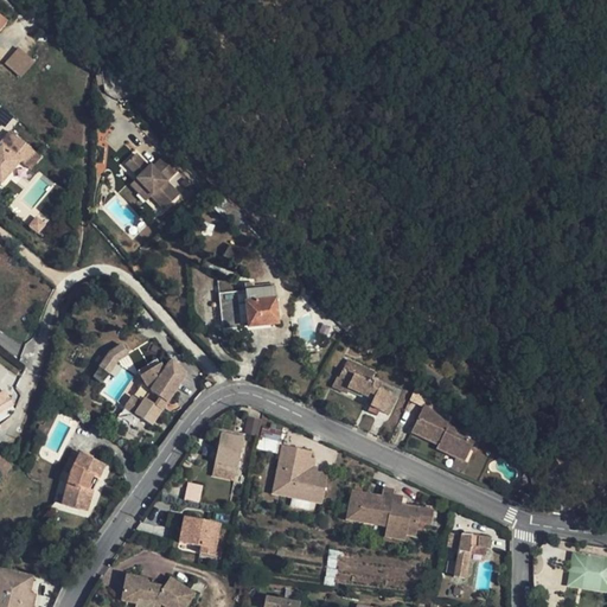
[(0,34),(10,24),(0,14),(0,34)]
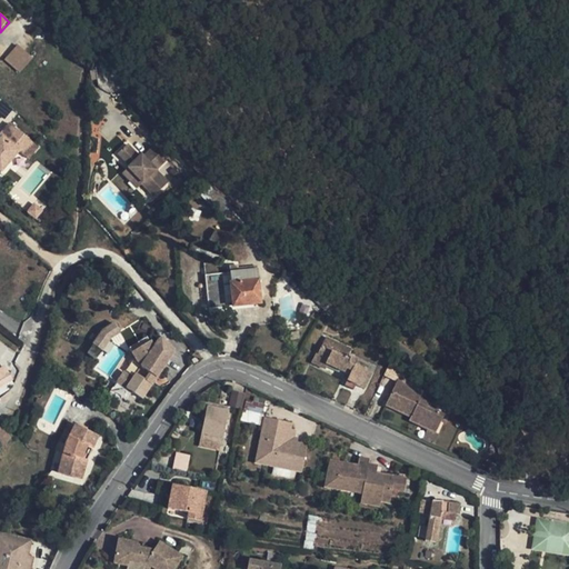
[(32,59),(18,46),(6,59),(20,72),(32,59)]
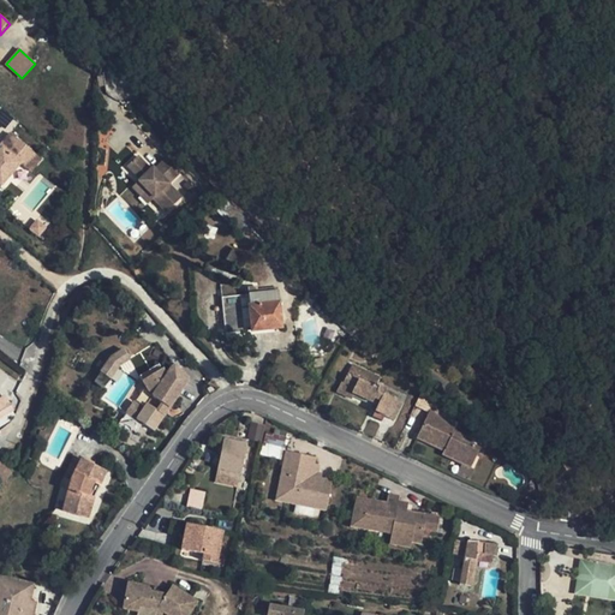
[(30,168),(41,155),(10,129),(0,139),(0,142),(1,144),(0,145),(0,180),(1,183),(21,159),(30,167),(30,168)]
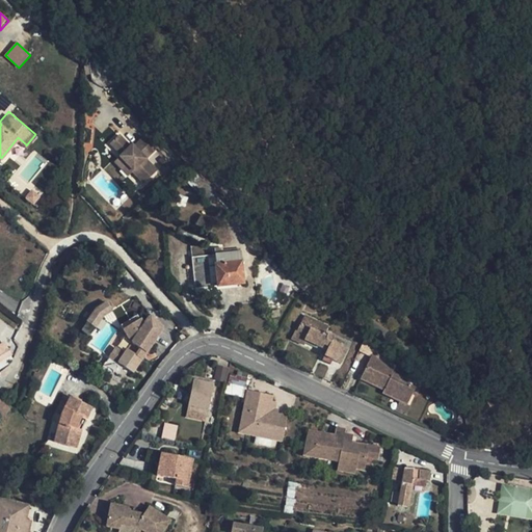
[(155,153),(143,140),(134,150),(132,148),(130,150),(118,138),(109,147),(122,159),(120,160),(133,174),(132,176),(143,187),(157,174),(145,161),(155,153)]
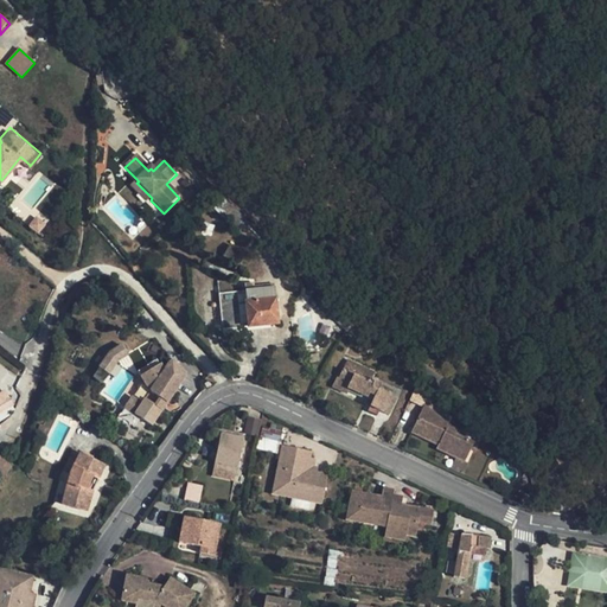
[(136,183),(131,189),(146,205),(151,200),(152,198),(136,183)]
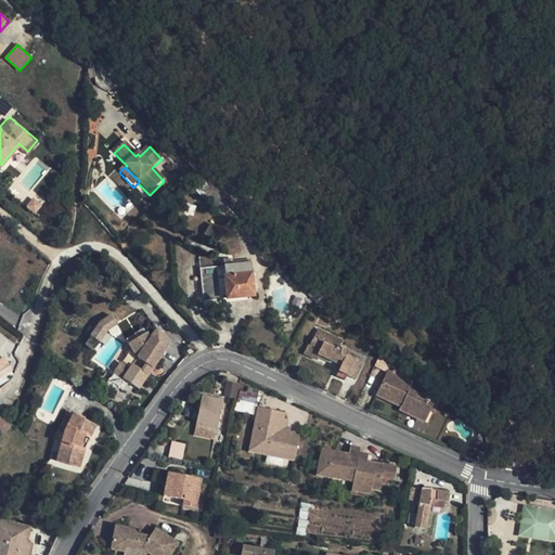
[(228,274),(250,272),(249,265),(228,267),(228,274)]
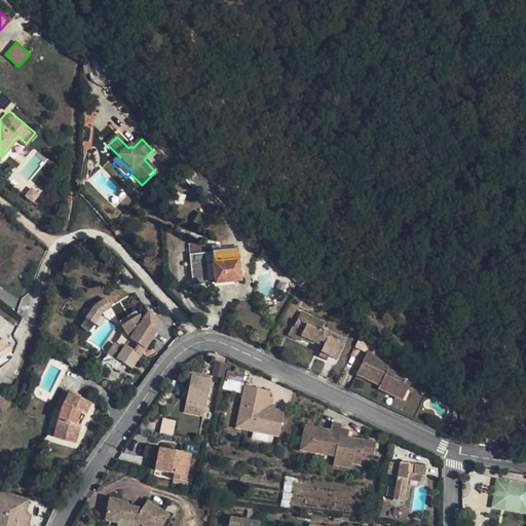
[(237,258),(216,260),(218,283),(239,280),(237,258)]
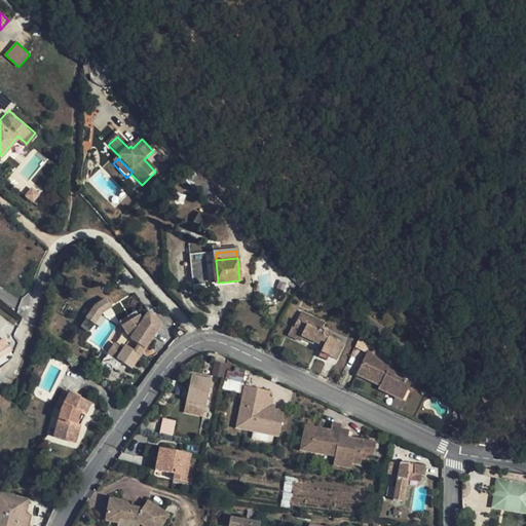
[(98,306),(88,317),(97,324),(105,312),(114,307),(109,299),(99,304),(98,305),(98,306)]
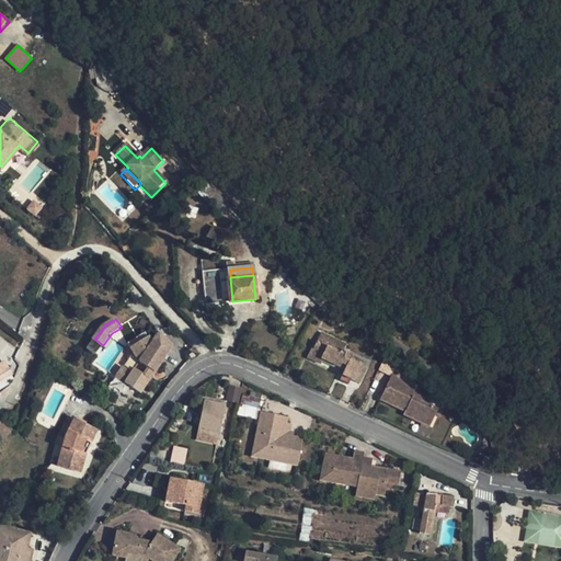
[(323,359),(345,371),(343,376),(352,381),(356,384),(365,366),(351,358),(344,352),(347,344),(323,331),(313,350),(323,355),(321,358),(323,359)]
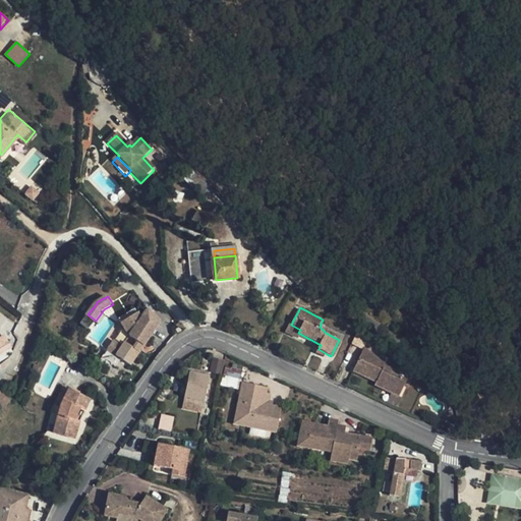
[(138,310),(121,320),(130,337),(138,343),(134,349),(126,343),(123,347),(114,341),(108,349),(130,366),(162,324),(152,313),(151,313),(151,312),(150,312),(150,313),(149,313),(143,321),(138,310)]
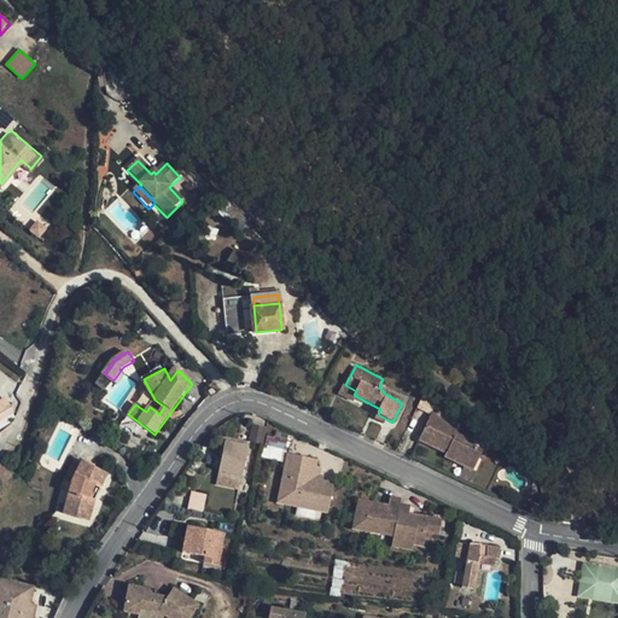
[(356,391),(345,385),(340,395),(343,396),(354,401),(356,396),(354,395),(356,391)]
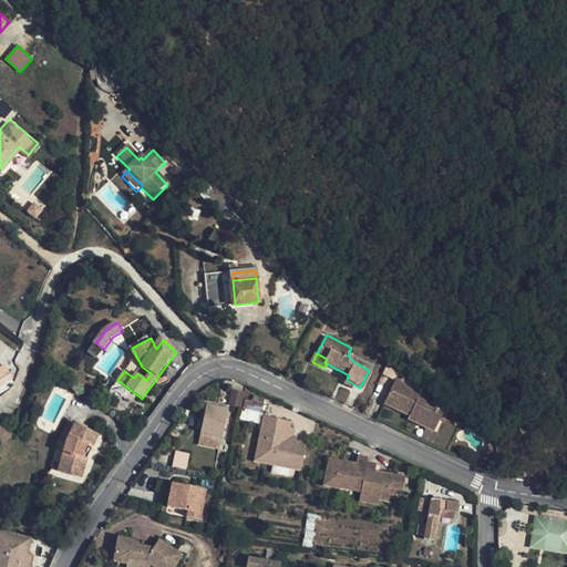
[(0,366),(0,390),(14,382),(4,363),(0,366)]
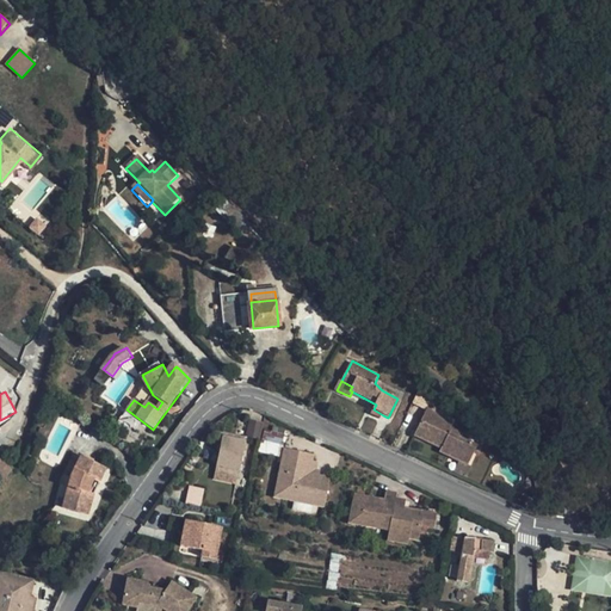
[(397,399),(388,418),(394,420),(395,417),(403,402),(397,399)]
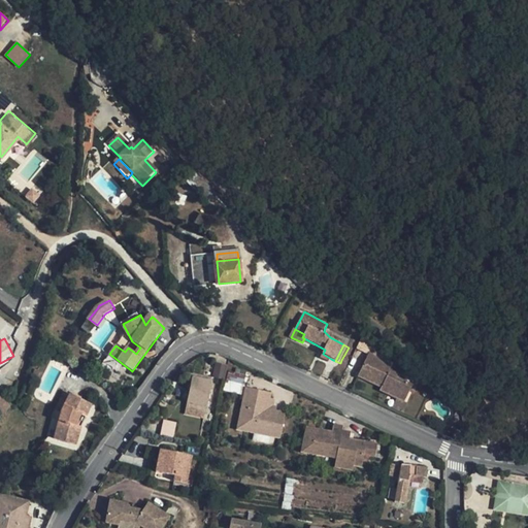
[(331,359),(323,354),(321,359),(325,361),(329,363),(331,359)]
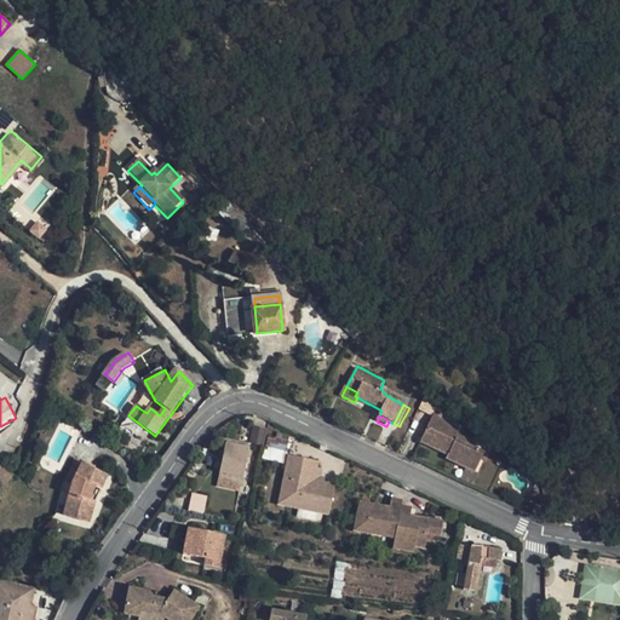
[(435,415),(423,442),(446,453),(445,458),(464,468),(474,471),(482,452),(469,446),(470,443),(435,415)]
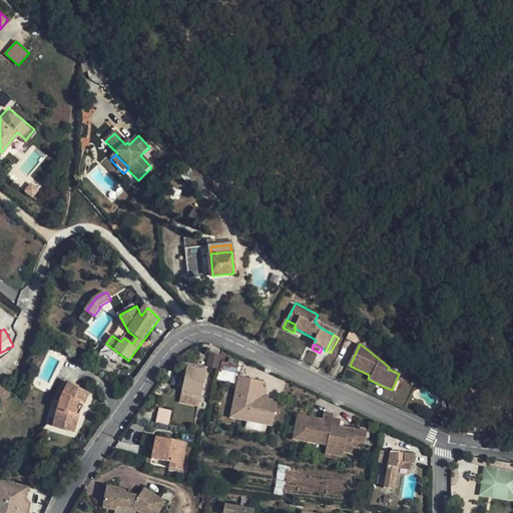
[(207,366),(218,367),(219,355),(208,354),(207,366)]
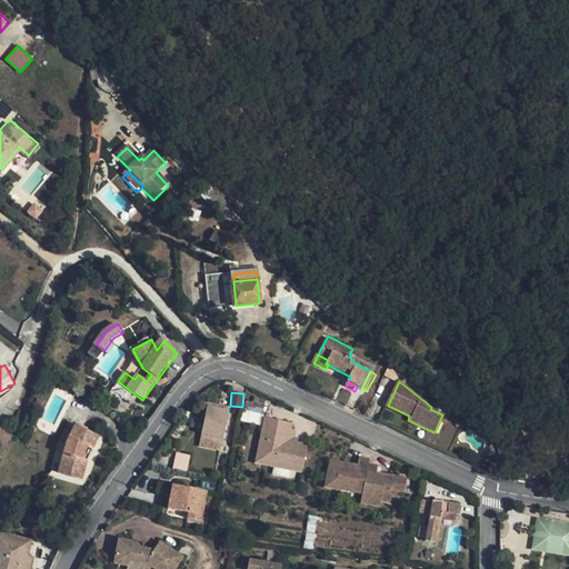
[(207,407),(199,447),(220,451),(228,411),(207,407)]
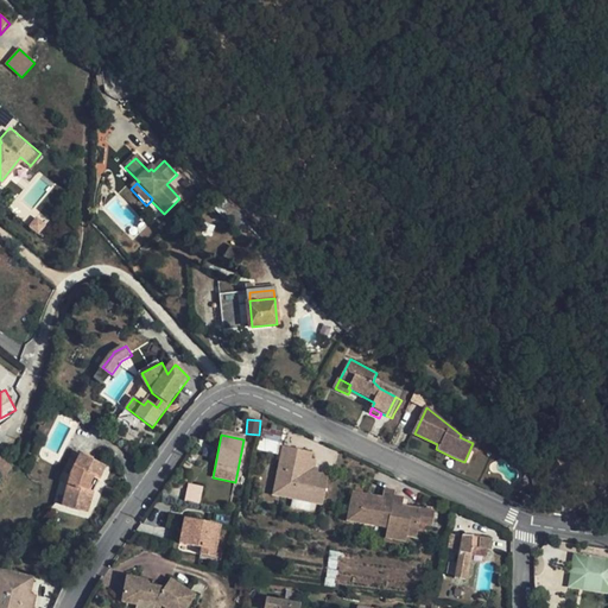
[(277,453),(279,441),(260,437),(258,449),(277,453)]
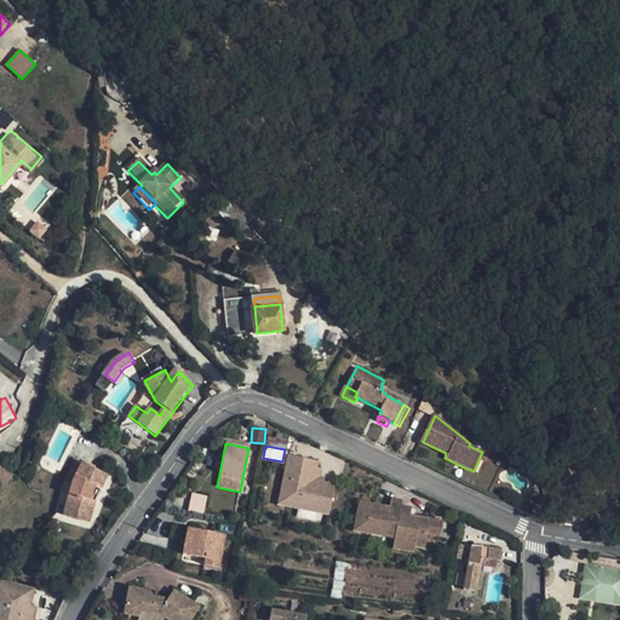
[(285,454),(279,505),(298,507),(297,517),(316,520),(316,514),(331,515),(336,481),(319,480),(321,458),(285,454)]
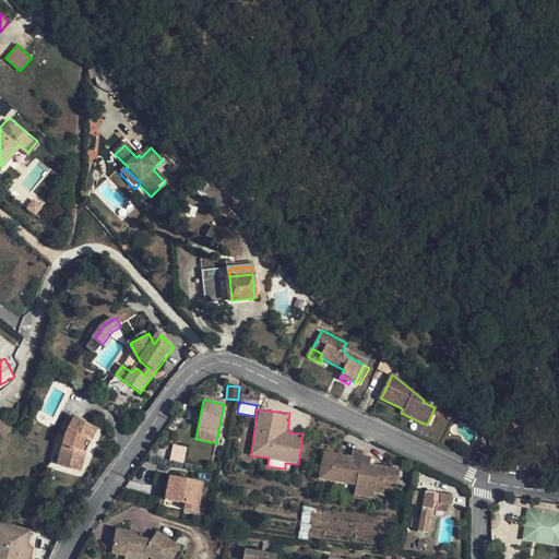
[(69,424),(72,415),(67,413),(62,421),(69,424)]
